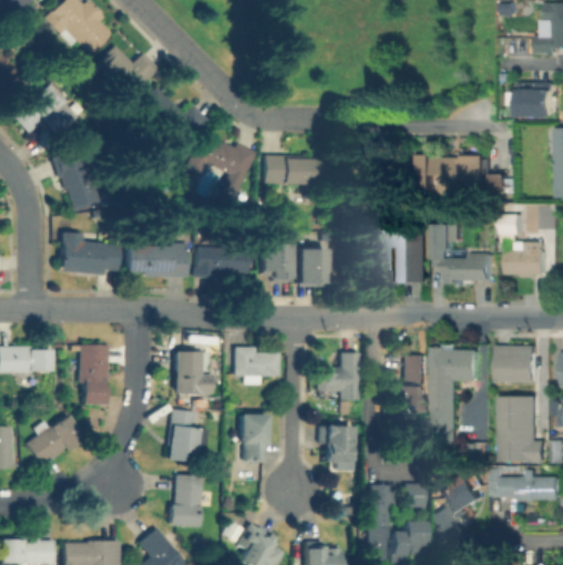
[(42,0),(41,1),(40,0),(33,0),(28,4),(26,2),(17,10),(8,0),(42,0)]
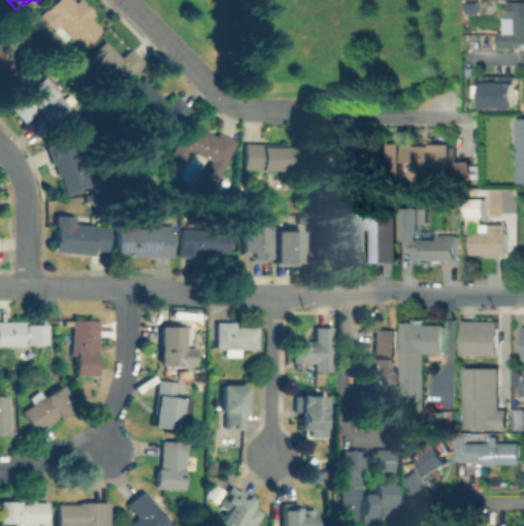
[(61,0),(74,0),(78,4),(83,0),(97,15),(94,20),(104,30),(85,50),(72,38),(68,42),(43,18),(61,0)]
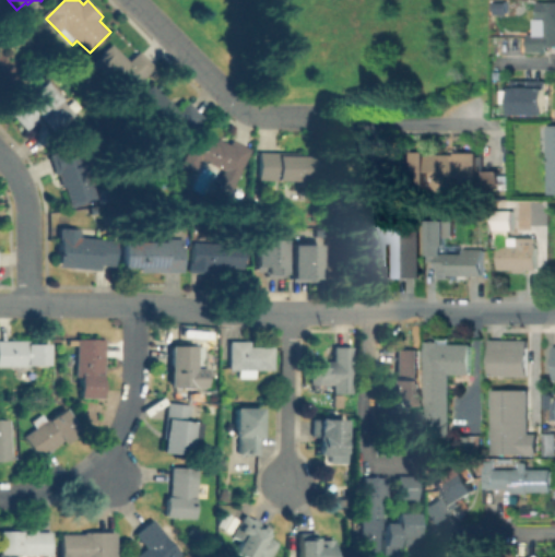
[(554,56),(551,56),(551,48),(532,48),(532,35),(551,35),(551,21),(544,21),(543,3),(554,3),(554,56)]
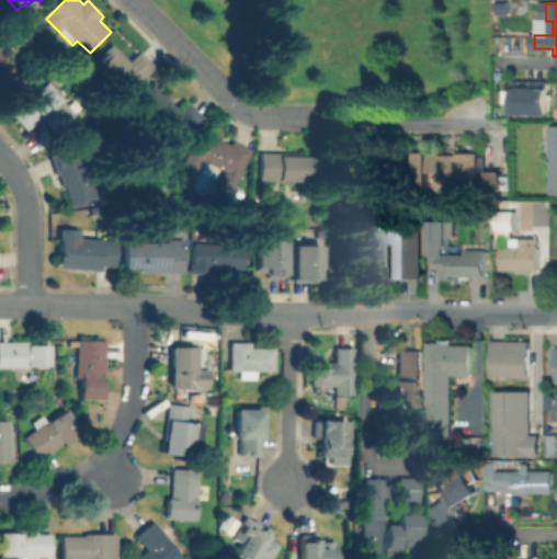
[(541,6),(541,18),(532,18),(532,6),(541,6)]
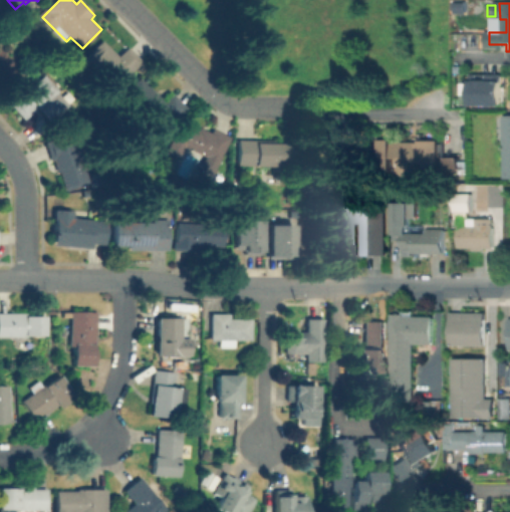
[(105,41),(121,57),(131,47),(146,62),(113,93),(84,62),(105,41)]
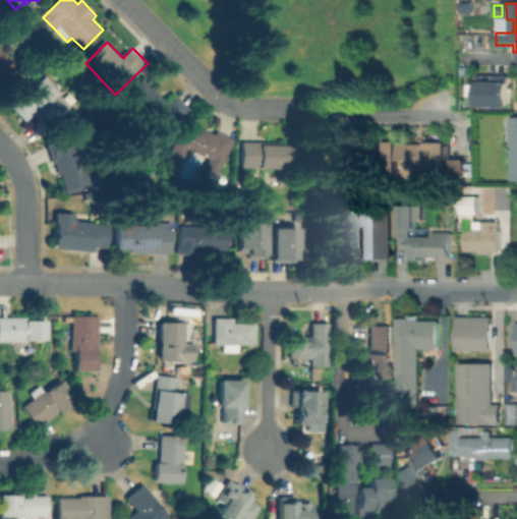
[(71,108),(53,122),(42,110),(26,121),(13,106),(45,77),(71,108)]
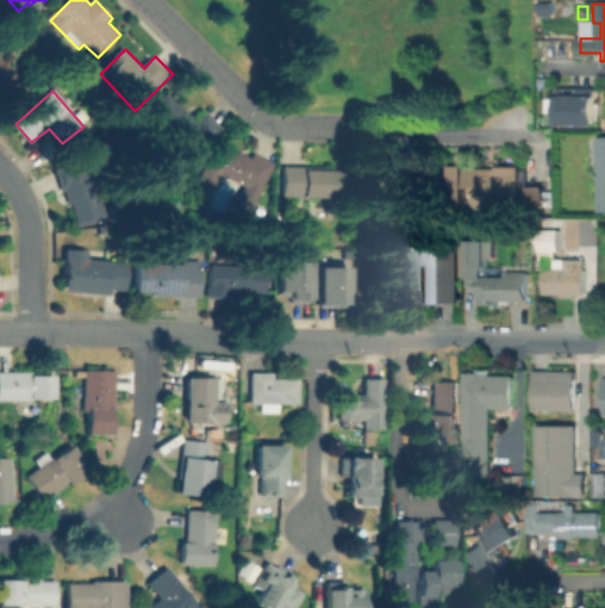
[(602,92),(602,130),(565,130),(565,92),(602,92)]
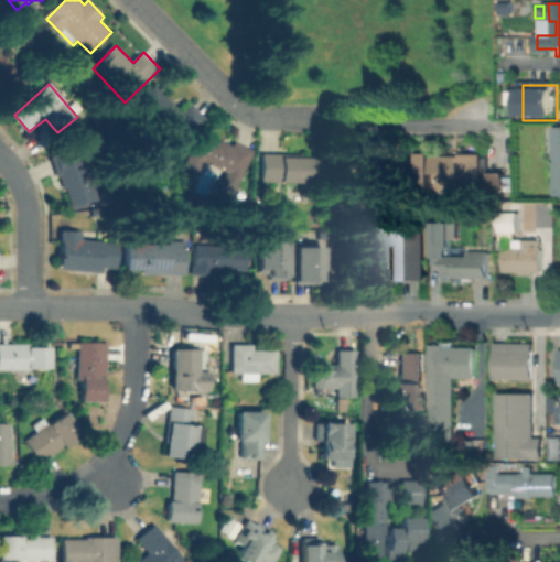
[(157,86),(184,112),(193,105),(208,120),(182,146),(165,129),(161,132),(136,107),(157,86)]
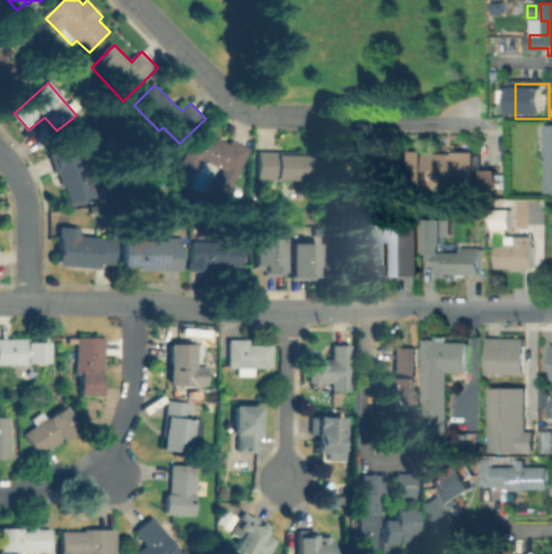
[(198,134),(216,142),(218,139),(230,146),(233,140),(252,150),(234,190),(218,184),(225,171),(202,160),(196,173),(183,167),(198,134)]
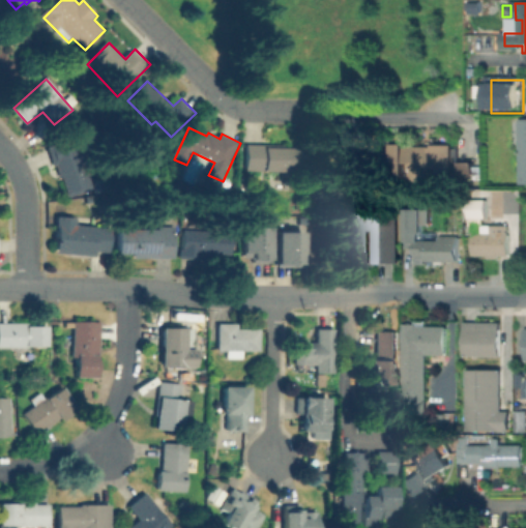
[(77,140),(92,186),(68,195),(62,177),(60,177),(56,166),(54,167),(48,149),(77,140)]
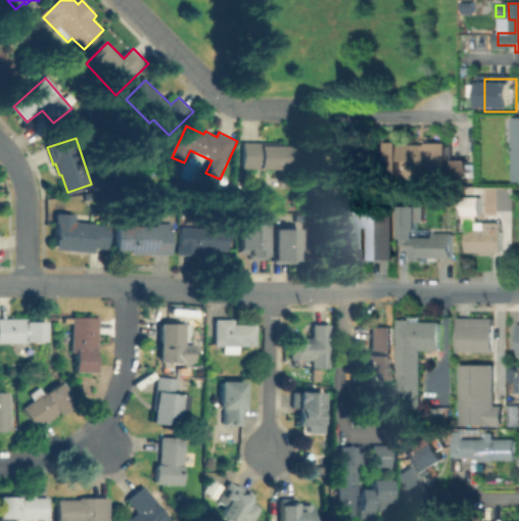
[(452,144),(453,178),(414,178),(414,161),(406,161),(406,174),(388,174),(388,140),(405,140),(406,144),(452,144)]
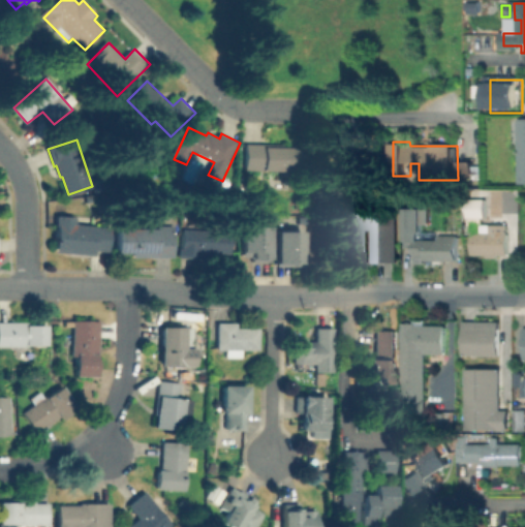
[(301,148),(301,172),(248,172),(248,145),(286,145),(286,148),(301,148)]
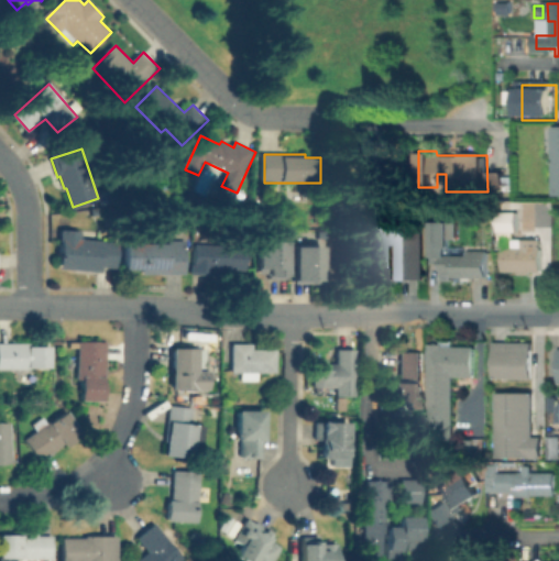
[(506,173),(489,174),(490,191),(507,190),(506,173)]
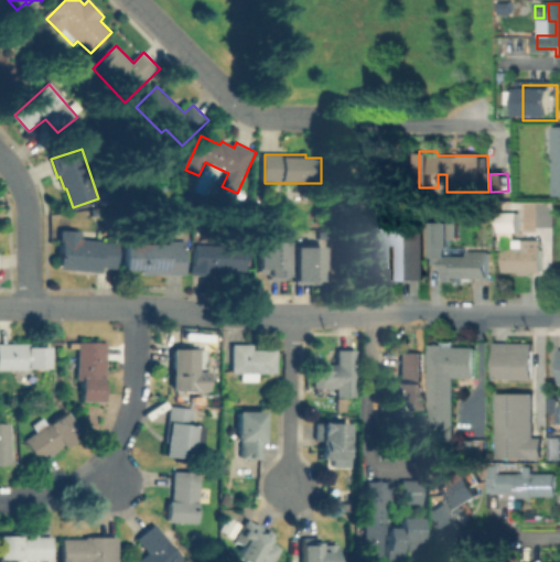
[(517,239),(504,239),(504,213),(525,213),(525,231),(517,231),(517,239)]
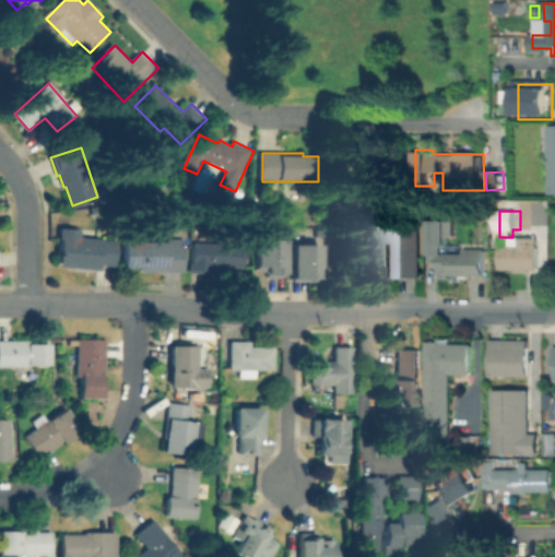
[(404,277),(404,243),(393,243),(393,277),(369,277),(369,214),(426,213),(426,277),(404,277)]
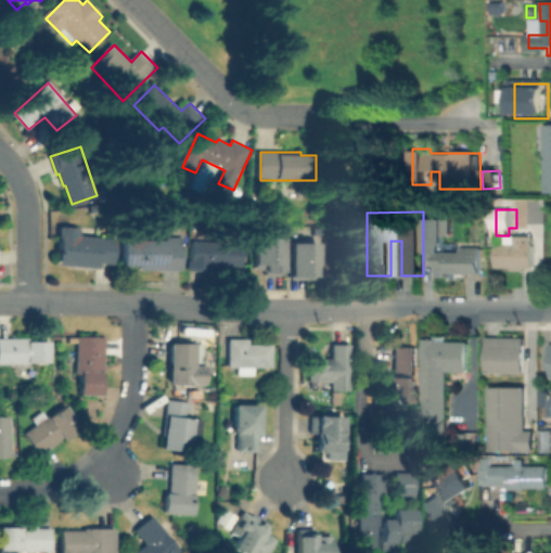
[(119,240),(117,265),(102,264),(102,269),(60,266),(63,227),(81,229),(80,238),(119,240)]
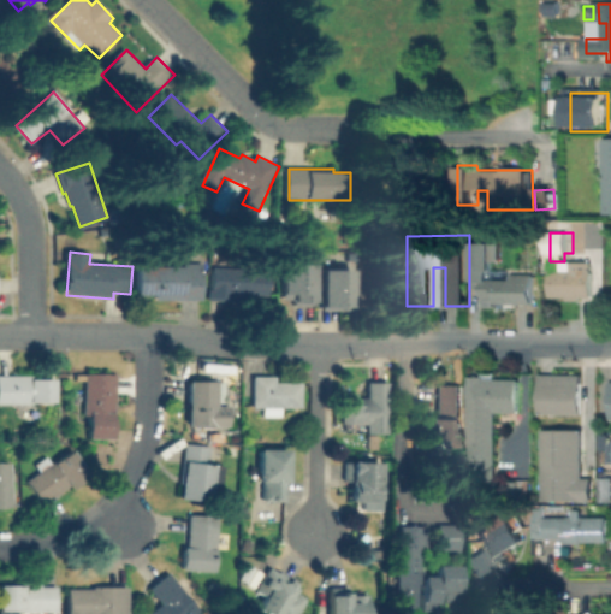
[(318,264),(318,310),(286,308),(288,263),(318,264)]
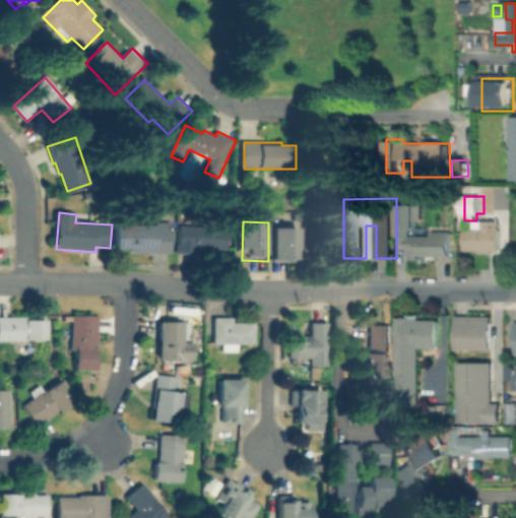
[(504,221),(504,253),(482,253),(482,251),(468,251),(468,230),(481,230),(481,221),(504,221)]
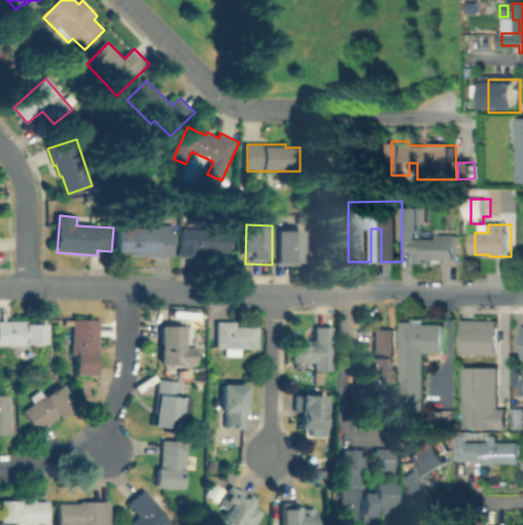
[(175,232),(175,257),(120,258),(119,229),(160,229),(160,233),(175,232)]
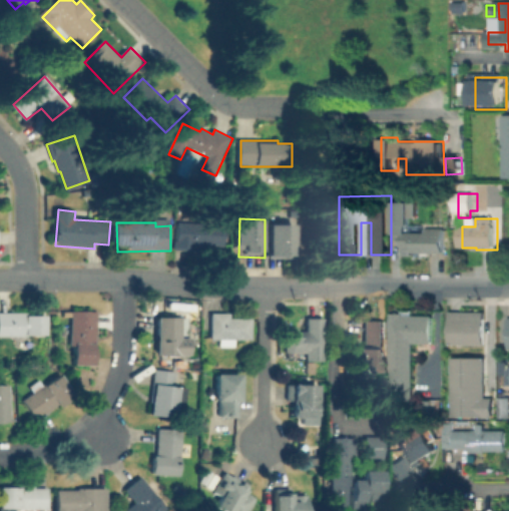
[(225,225),(224,246),(195,244),(194,251),(177,250),(178,222),(225,225)]
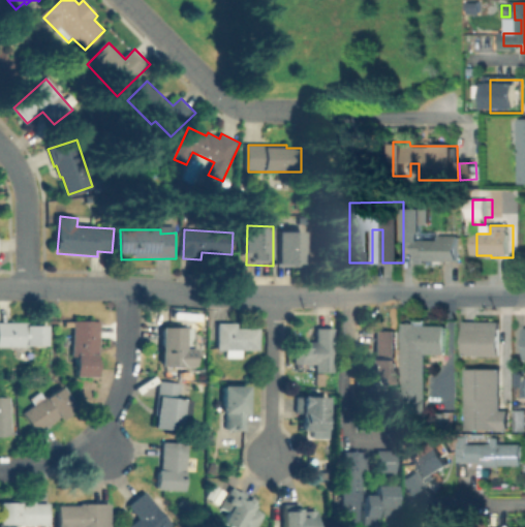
[(308,233),(308,267),(281,267),(281,231),(308,233)]
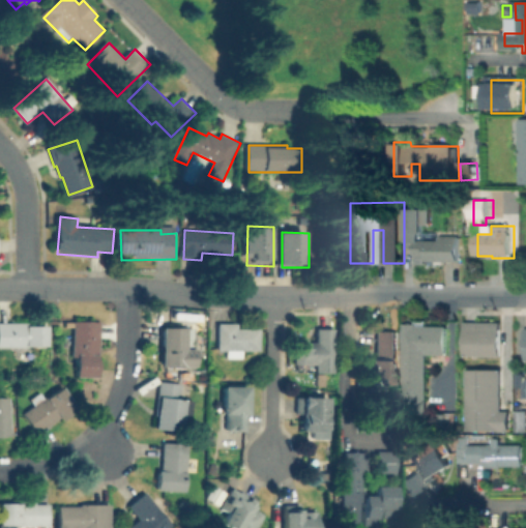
[(465,238),(465,264),(431,264),(431,257),(418,257),(418,242),(444,242),(444,238),(465,238)]
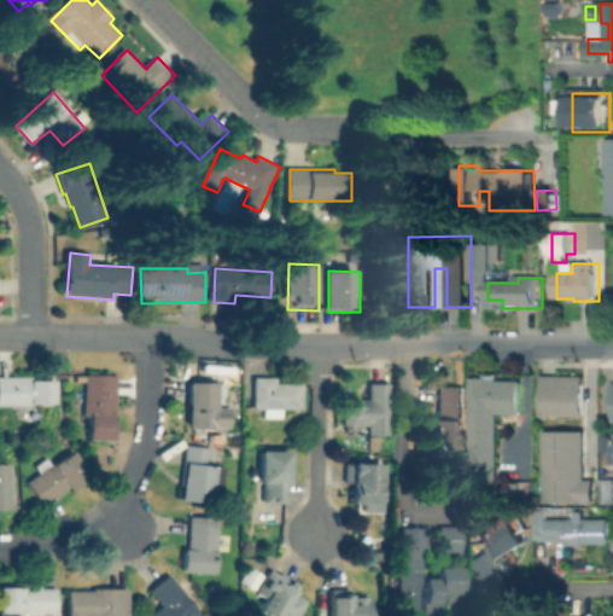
[(118,378),(118,442),(92,441),(93,413),(87,413),(87,377),(118,378)]
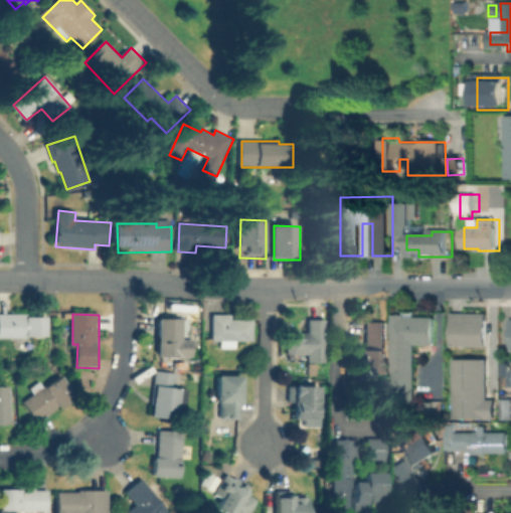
[(490,314),(490,348),(455,347),(455,314),(490,314)]
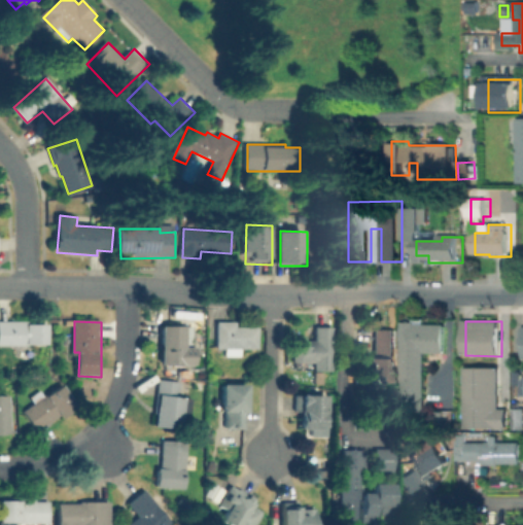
[(48,325),(48,345),(30,345),(30,348),(0,348),(0,322),(30,322),(30,325),(48,325)]
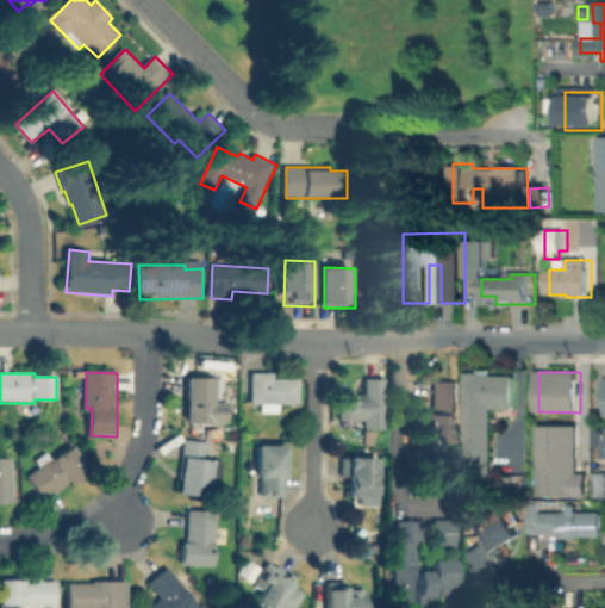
[(299,379),(300,405),(281,405),(281,413),(262,413),(262,404),(253,404),(253,374),(273,374),(273,379),(299,379)]
